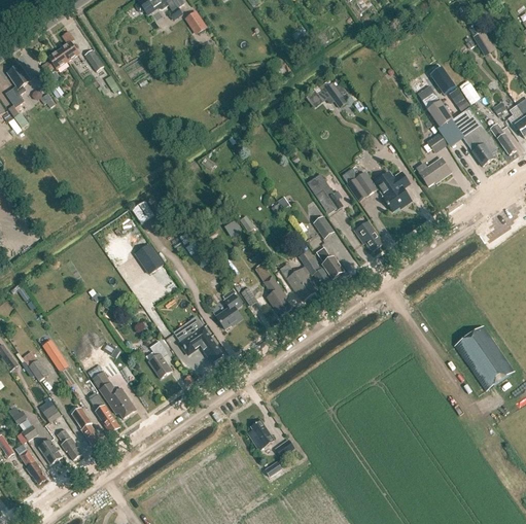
[(162,8),(168,4),(171,9),(168,11),(173,19),(181,13),(177,7),(184,2),(182,0),(138,0),(139,1),(135,3),(135,5),(139,11),(140,11),(144,9),(147,13),(156,6),(158,8),(162,8)]
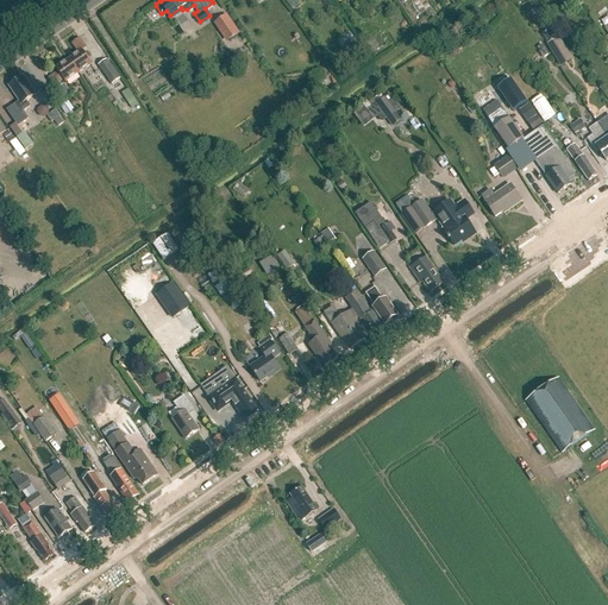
[(210,19),(224,38),(233,32),(220,12),(210,19)]
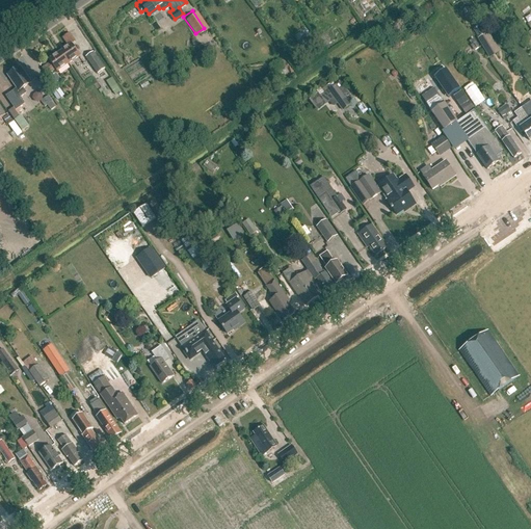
[(59,49),(68,61),(79,53),(71,42),(74,38),(69,30),(61,35),(68,44),(59,49)]
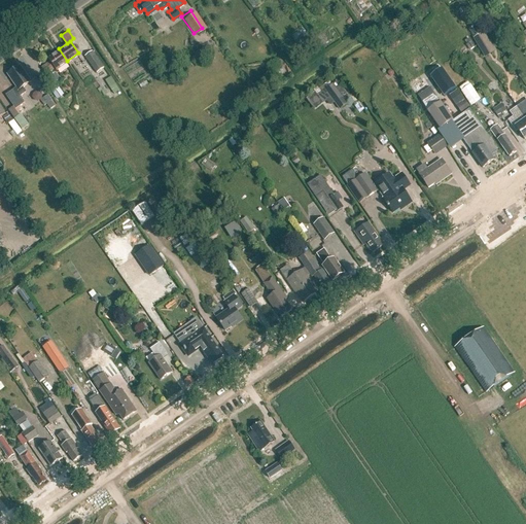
[(472,36),(477,44),(487,38),(483,30),(472,36)]
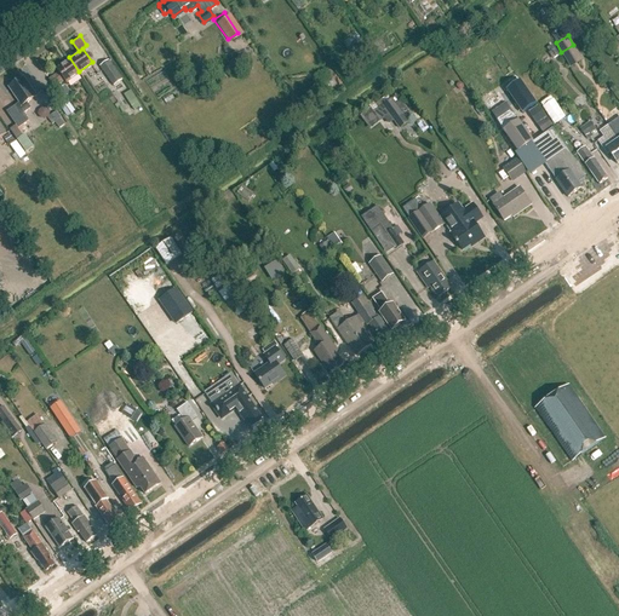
[(159,59),(162,67),(173,62),(170,53),(159,59)]
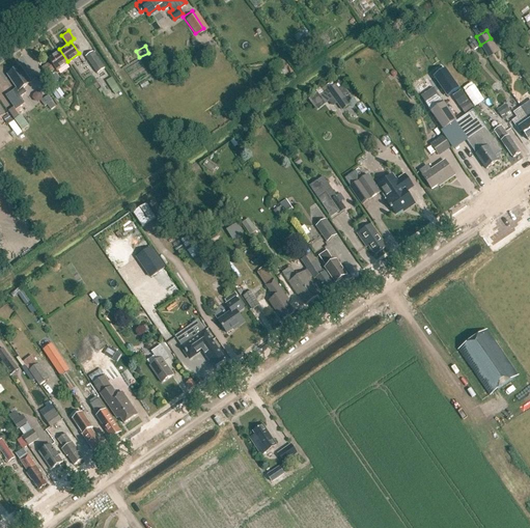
[(40,65),(46,72),(54,66),(56,68),(67,61),(59,49),(48,57),(49,59),(40,65)]
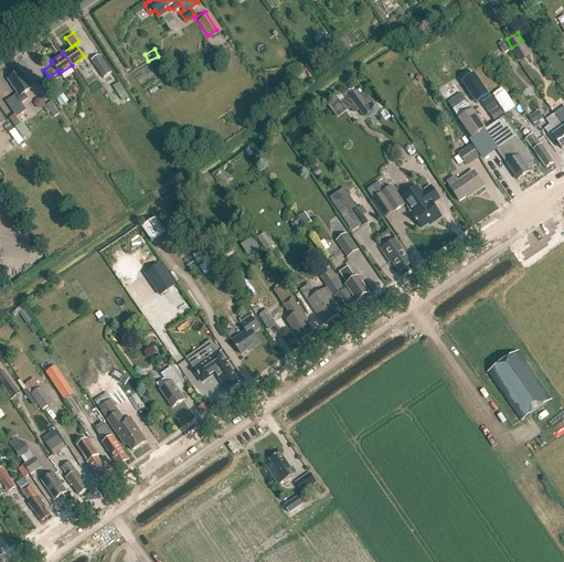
[(95,60),(107,76),(114,72),(100,55),(95,60)]
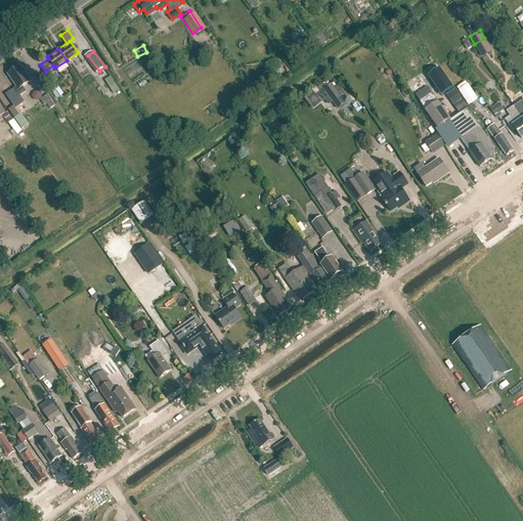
[(5,91),(15,105),(24,99),(19,93),(26,89),(23,85),(31,79),(19,61),(6,71),(15,84),(5,91)]
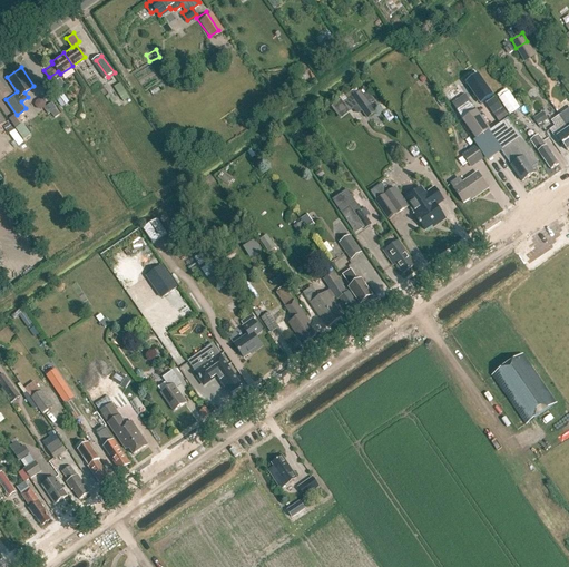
[(479,103),(492,94),(477,72),(464,81),(479,103)]
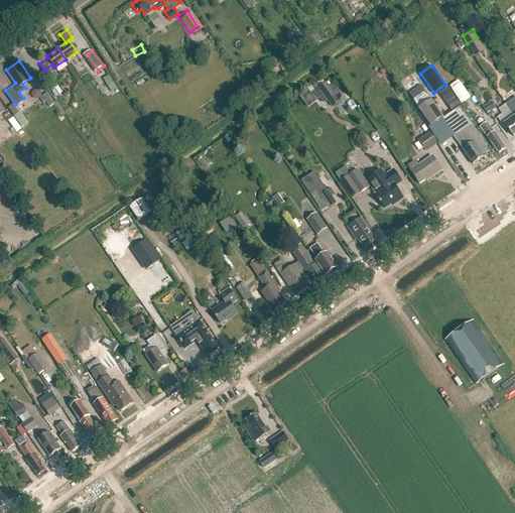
[(443,66),(438,69),(442,78),(448,75),(443,66)]
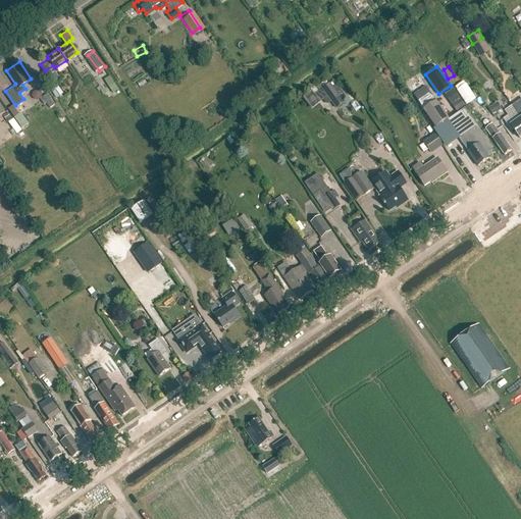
[(44,83),(50,79),(45,70),(39,74),(44,83)]
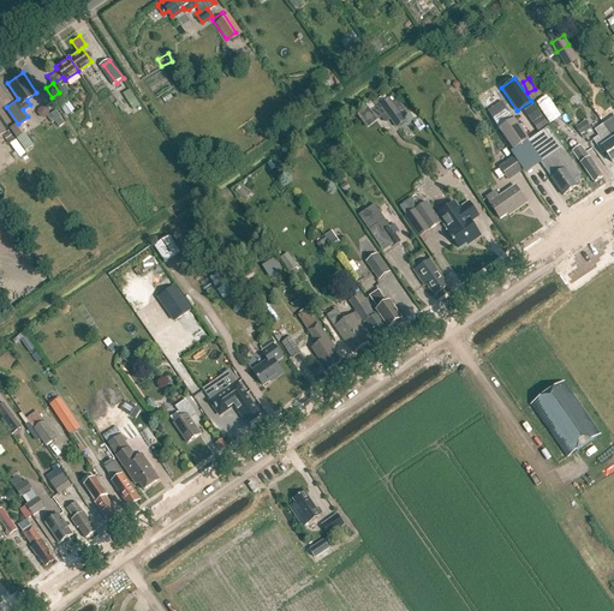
[(129,88),(121,91),(132,107),(138,103),(129,88)]
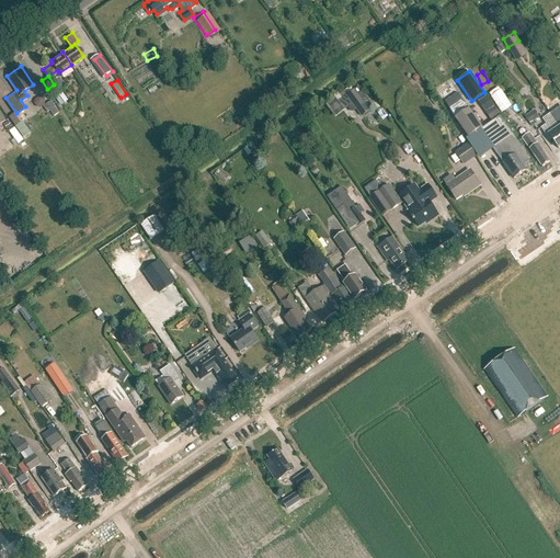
[(444,102),(459,93),(455,86),(440,94),(444,102)]
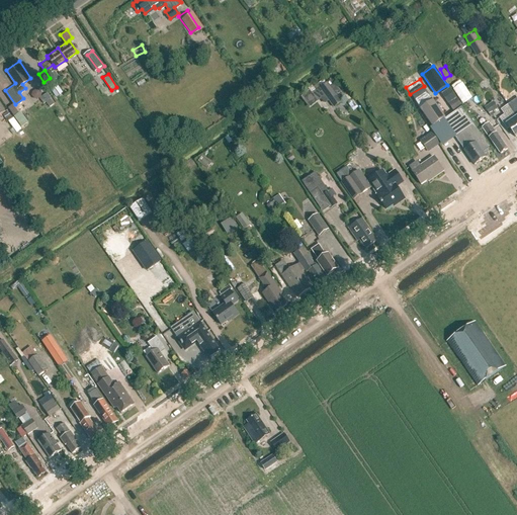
[(460,102),(470,96),(460,81),(450,88),(460,102)]
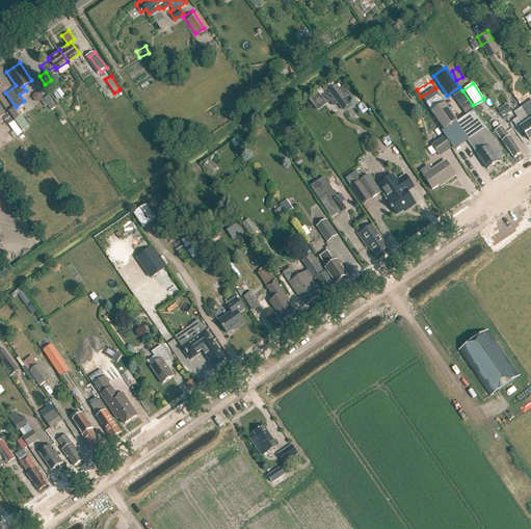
[(344,97),(348,94),(342,85),(338,88),(335,84),(324,93),(333,104),(336,102),(342,111),(350,106),(344,97)]
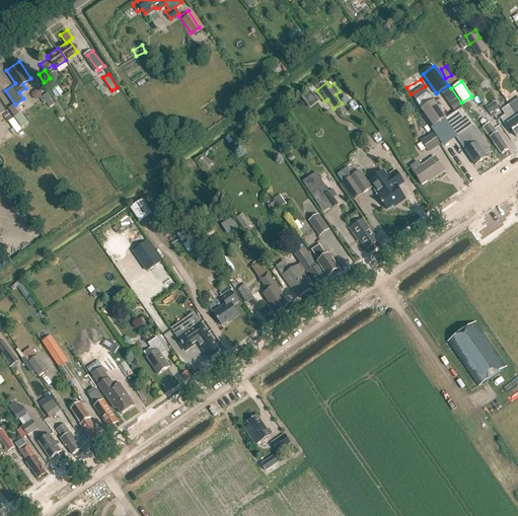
[(62,89),(58,83),(51,88),(55,94),(62,89)]
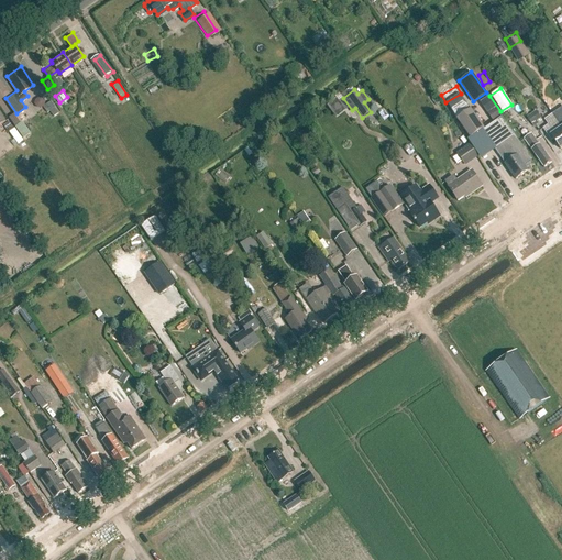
[(486,95),(477,100),(489,119),(498,112),(486,95)]
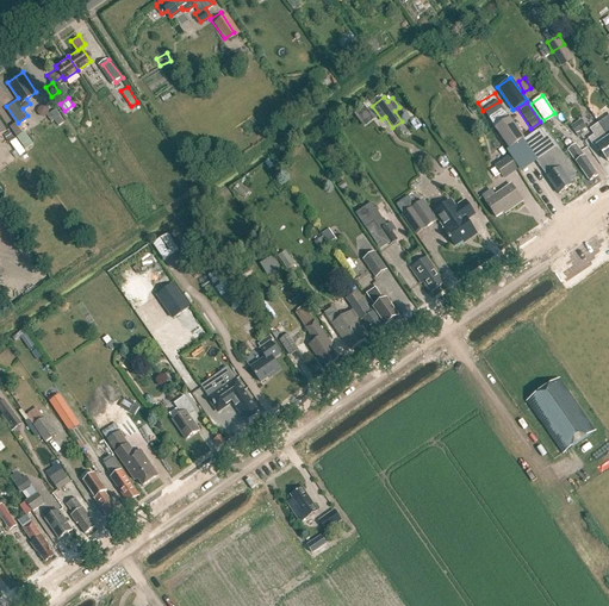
[(45,112),(51,119),(60,112),(55,106),(45,112)]
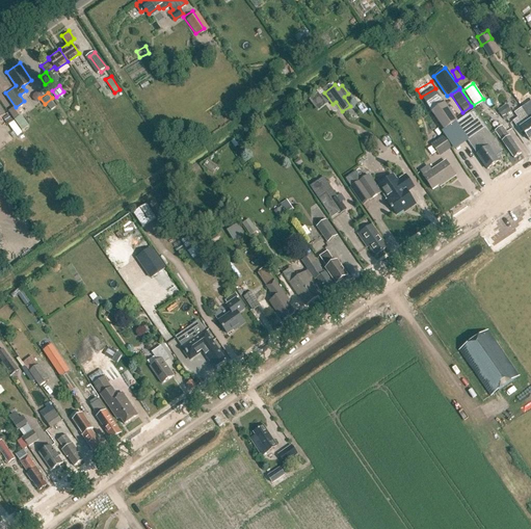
[(430,109),(443,128),(456,118),(444,101),(437,93),(425,101),(431,109),(430,109)]
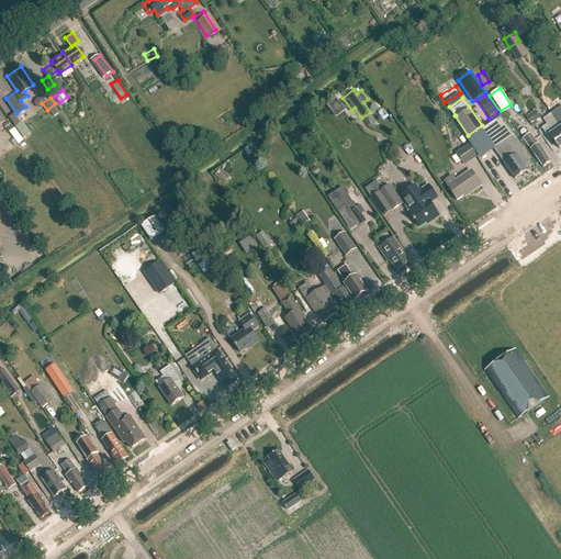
[(539,114),(534,107),(525,113),(531,123),(536,120),(535,118),(539,114)]
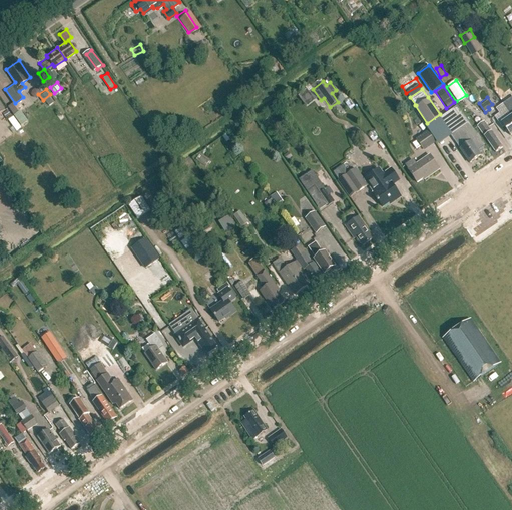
[(502,101),(511,115),(511,98),(505,104),(502,100),(502,101)]
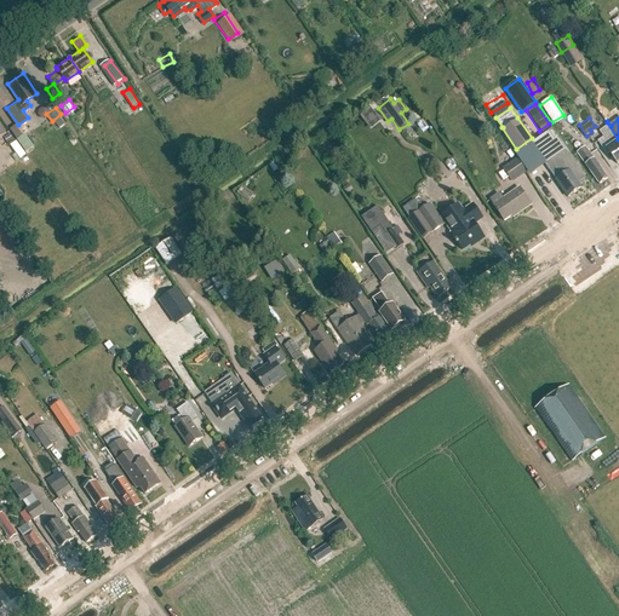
[(607,150),(614,161),(618,157),(618,139),(607,122),(599,127),(602,133),(596,138),(606,150),(607,150)]
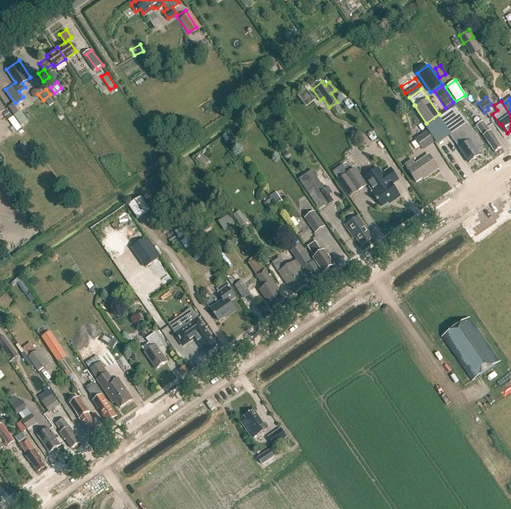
[(448,108),(452,113),(441,121),(452,137),(453,137),(459,146),(458,146),(468,160),(479,153),(475,147),(482,142),(455,104),(448,108)]
